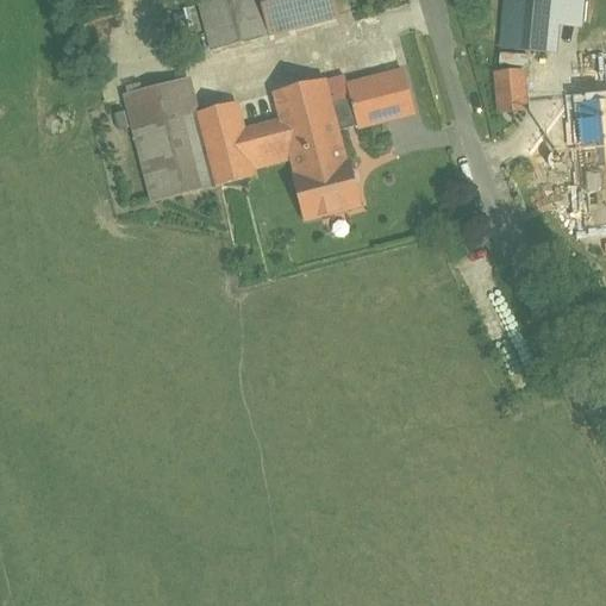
[(197,0),(201,17),(239,7),(237,0),(197,0)]
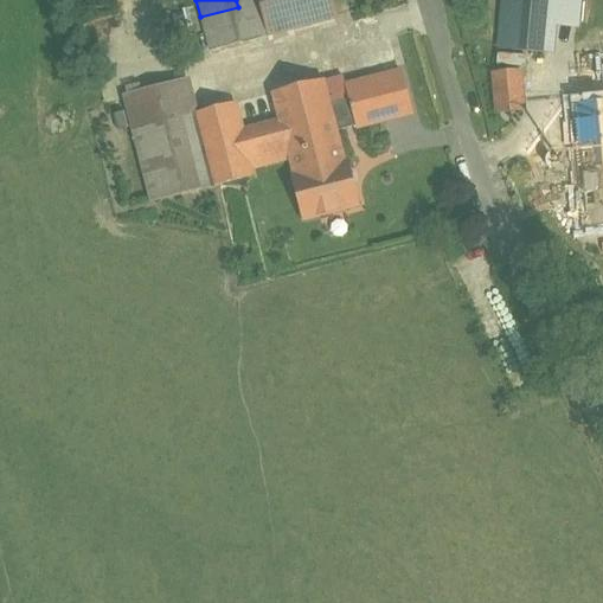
[(236,0),(238,7),(245,37),(316,18),(312,0),(236,0)]
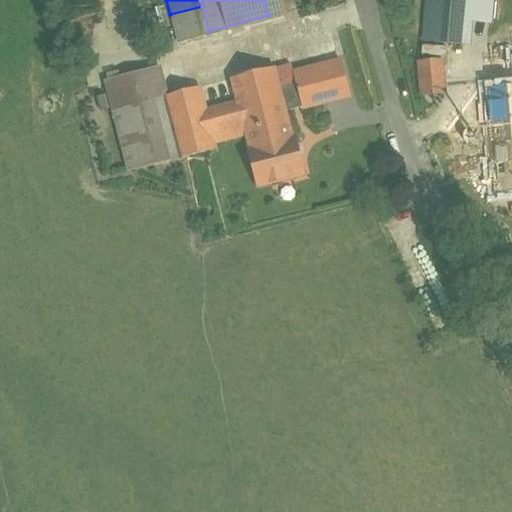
[(265,0),(269,15),(283,12),(280,0),(265,0)]
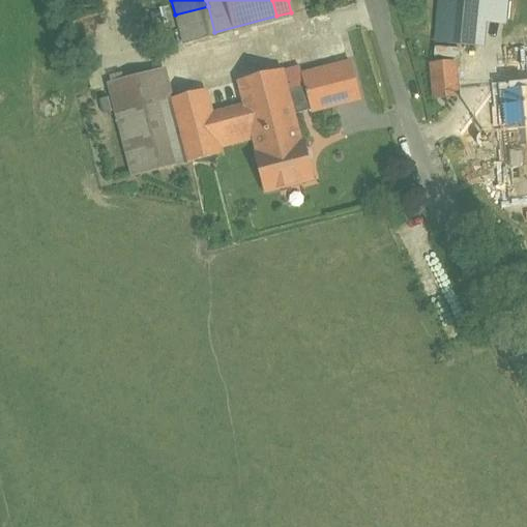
[(438,0),(434,39),(489,45),(494,0),(438,0)]
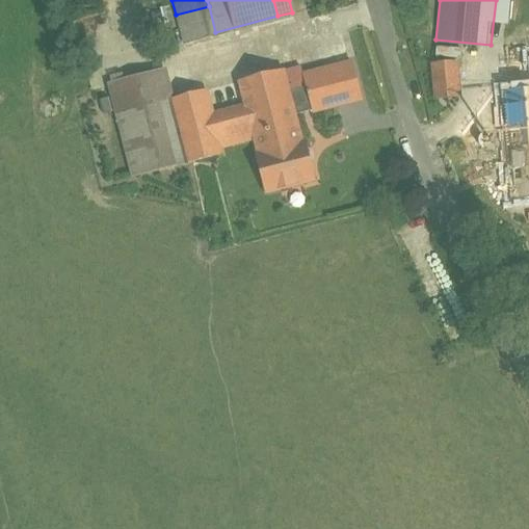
[(167,3),(157,6),(162,28),(173,25),(167,3)]
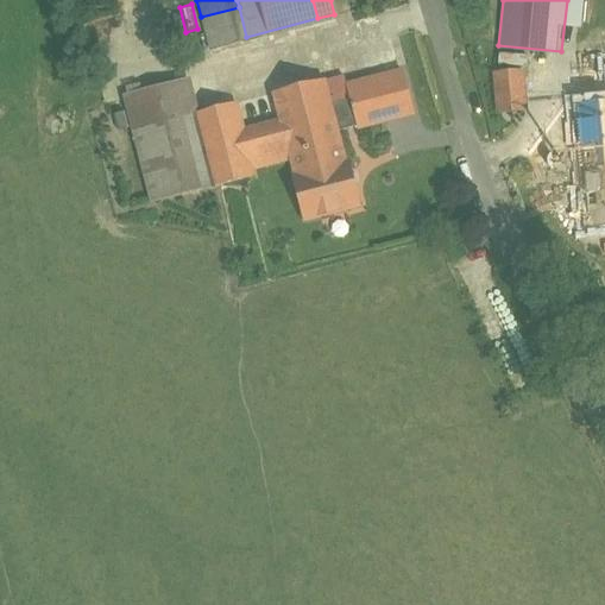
[(239,7),(201,17),(208,46),(246,37),(239,7)]
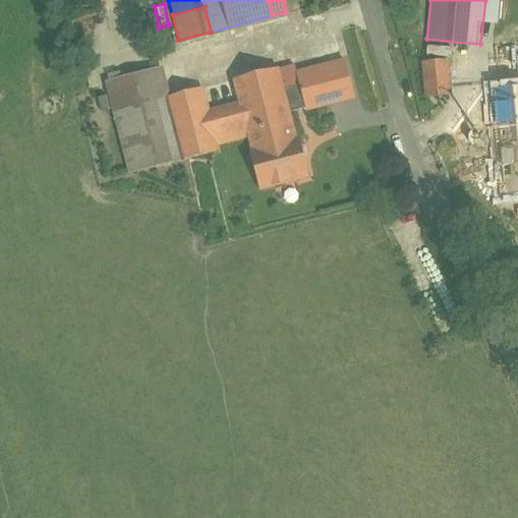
[(444,58),(420,60),(423,95),(447,93),(444,58)]
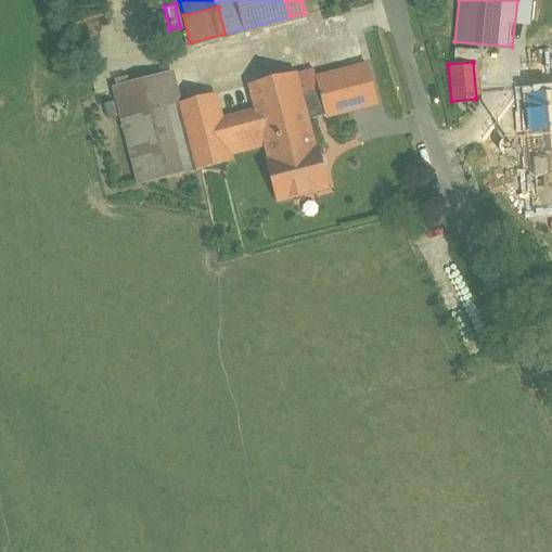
[(294,71),(246,82),(253,108),(219,117),(213,91),(176,101),(168,69),(112,85),(137,182),(193,168),(230,158),(225,141),(258,132),(258,129),(306,117),(322,113),(323,114),(374,101),(364,63),(313,76),(316,86),(298,90),(294,71)]
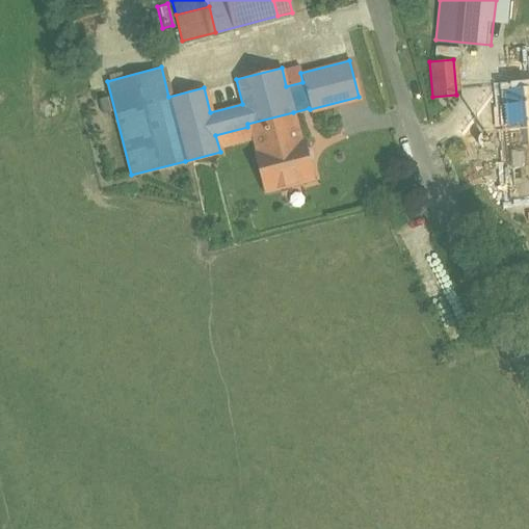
[(528,87),(499,90),(502,123),(528,120),(528,87)]
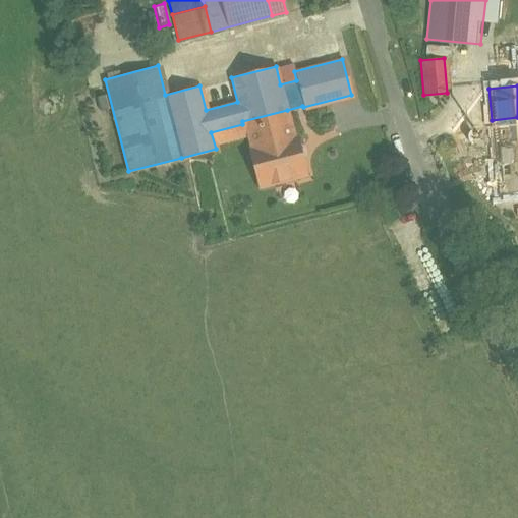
[(287,110),(242,121),(242,124),(248,147),(247,147),(259,186),(304,174),(294,135),(293,135),(287,110)]
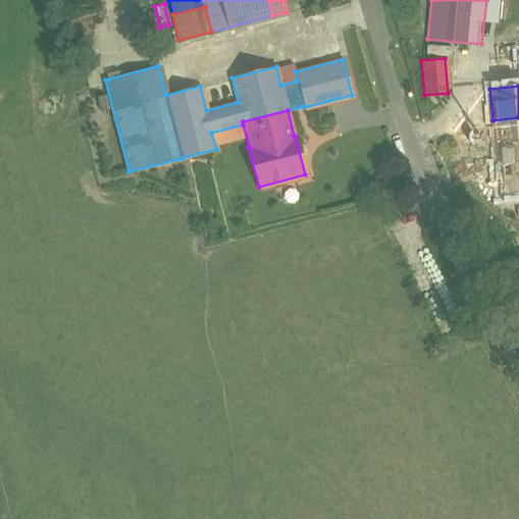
[(518,117),(492,120),(499,196),(518,193),(518,117)]
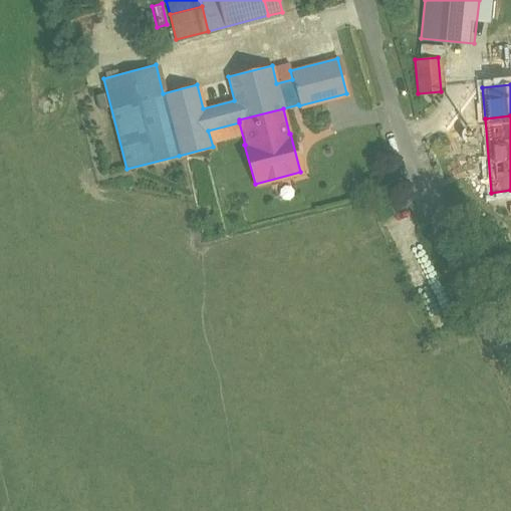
[(271,184),(273,194),(290,191),(287,180),(271,184)]
